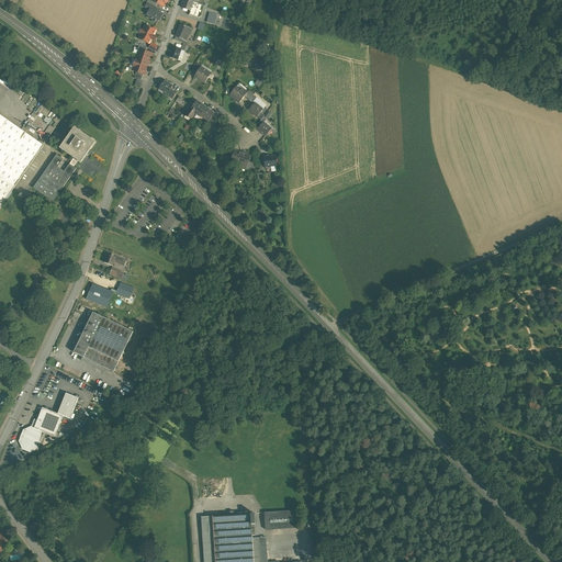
[(194,1),(189,0),(183,0),(181,8),(190,11),(191,11),(194,1)]
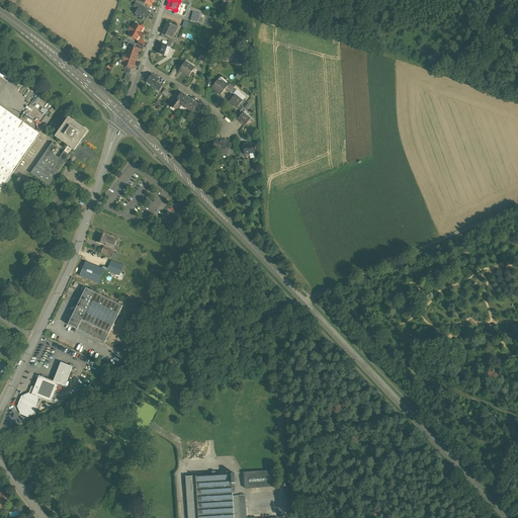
[(223,0),(220,6),(224,8),(224,7),(227,9),(229,5),(230,3),(226,0),(223,0)]
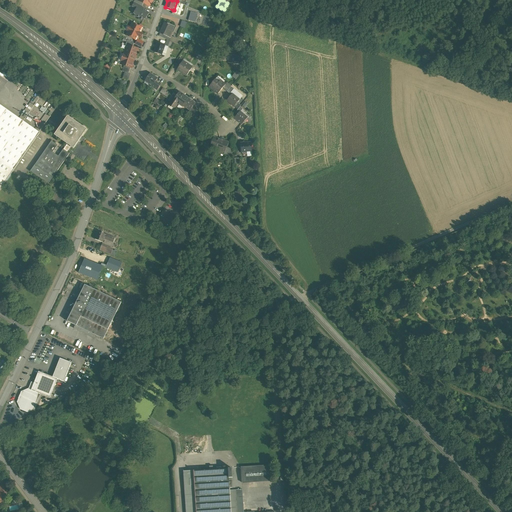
[(181,4),(177,1),(174,10),(173,10),(172,14),(181,16),(184,15),(186,6),(181,4)]
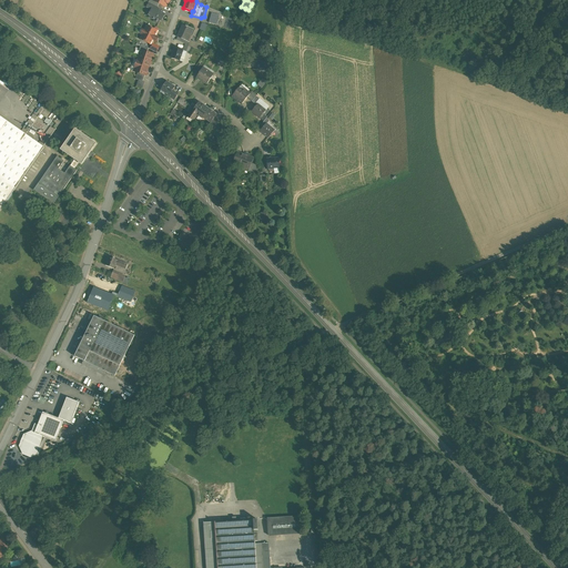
[(156,10),(152,9),(152,10),(150,13),(151,13),(150,18),(154,20),(153,21),(158,23),(160,20),(161,20),(164,14),(156,10)]
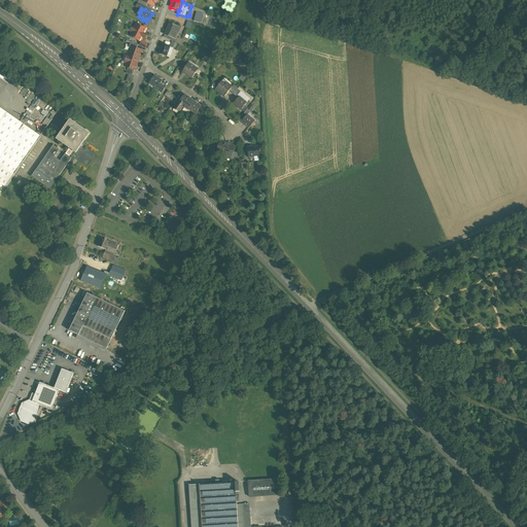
[(204,14),(197,12),(194,22),(201,24),(204,14)]
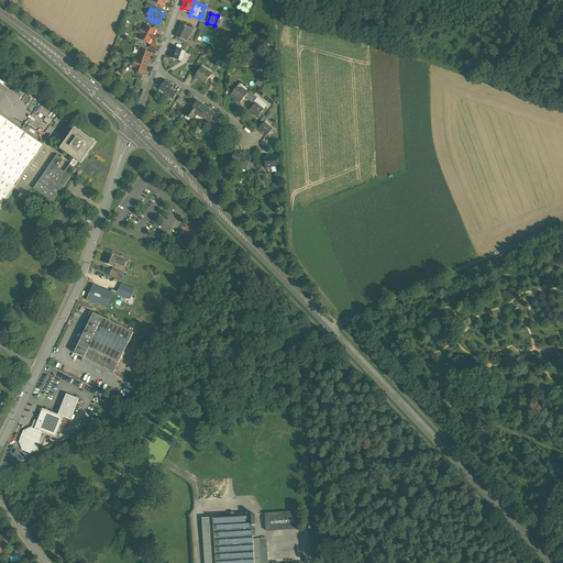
[(194,30),(181,24),(176,37),(188,42),(194,30)]
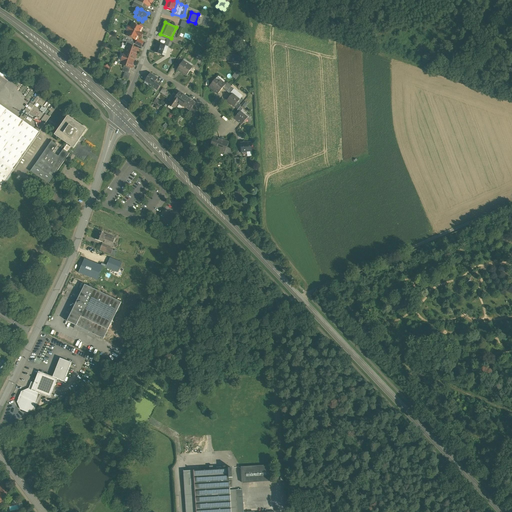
[(132,24),(130,27),(129,26),(127,31),(128,33),(126,35),(136,40),(138,37),(141,38),(143,34),(140,32),(142,29),(142,28),(139,27),(132,24)]
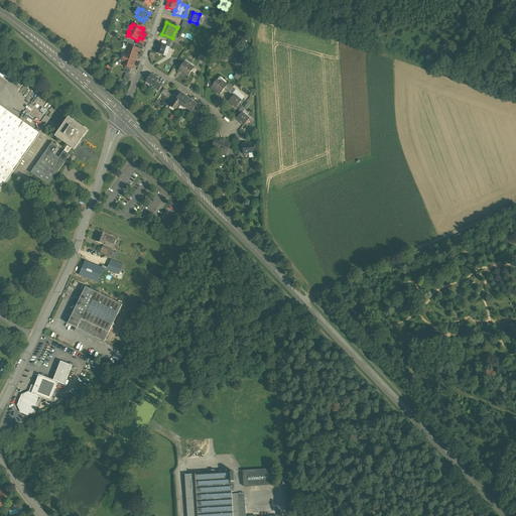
[(166,45),(158,43),(157,45),(158,45),(156,52),(163,55),(166,45)]
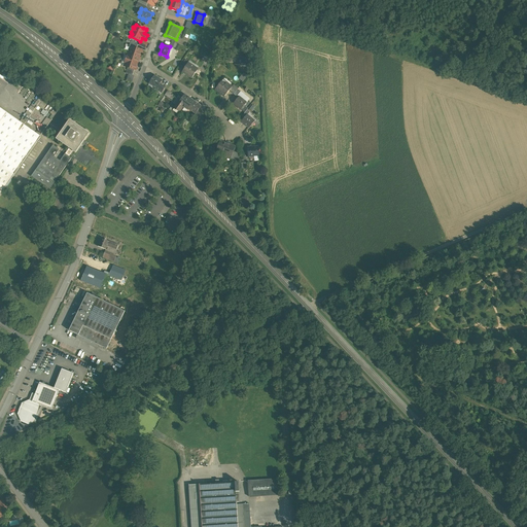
[(131,51),(129,57),(128,56),(125,63),(127,64),(126,67),(128,68),(134,70),(135,70),(138,69),(137,67),(139,61),(141,60),(140,57),(141,55),(143,53),(142,50),(136,48),(131,46),(131,47),(130,50),(131,51)]
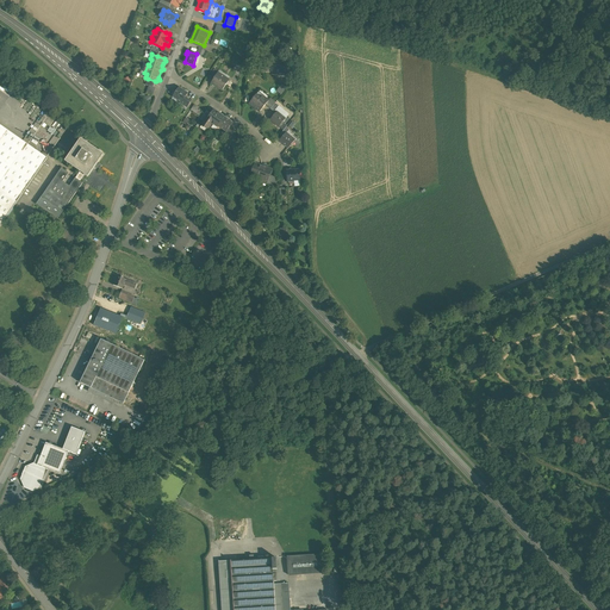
[(288,68),(275,67),(274,75),(287,78),(288,68)]
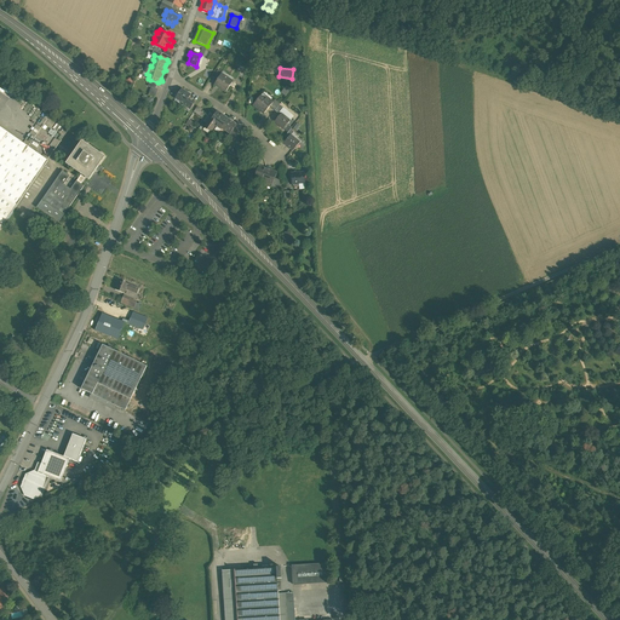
[(222,74),(218,80),(214,85),(227,92),(233,82),(222,74)]
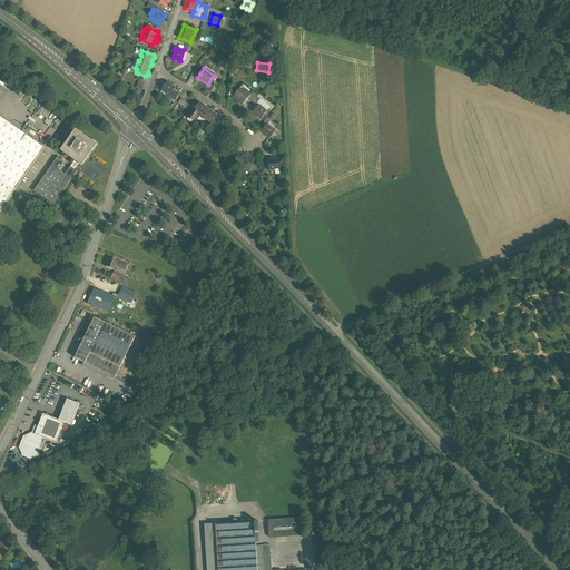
[(263,78),(258,85),(263,88),(267,82),(263,78)]
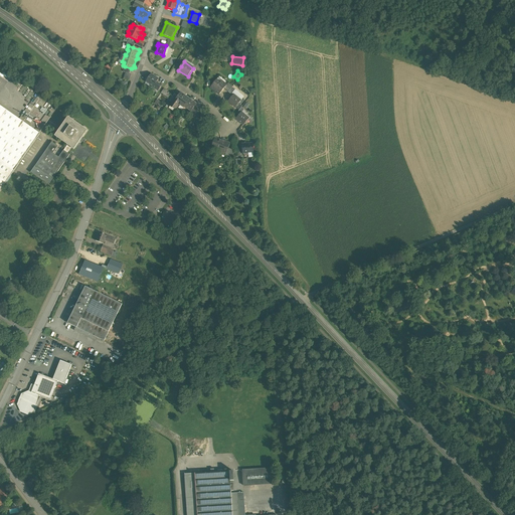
[(159,78),(152,74),(147,82),(153,87),(153,88),(158,91),(161,87),(156,83),(159,78)]
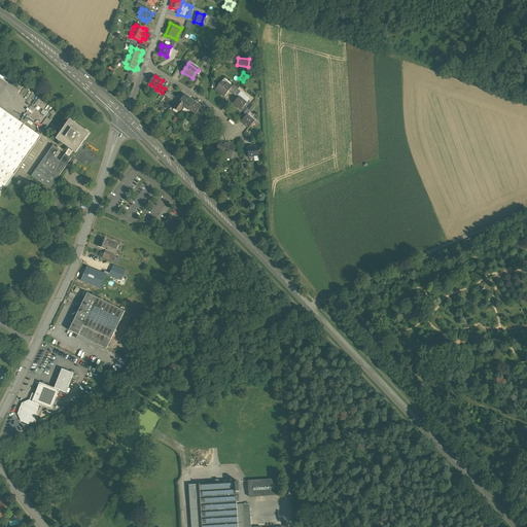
[(232,86),(222,79),(215,90),(224,97),(230,91),(232,89),(231,88),(232,86)]
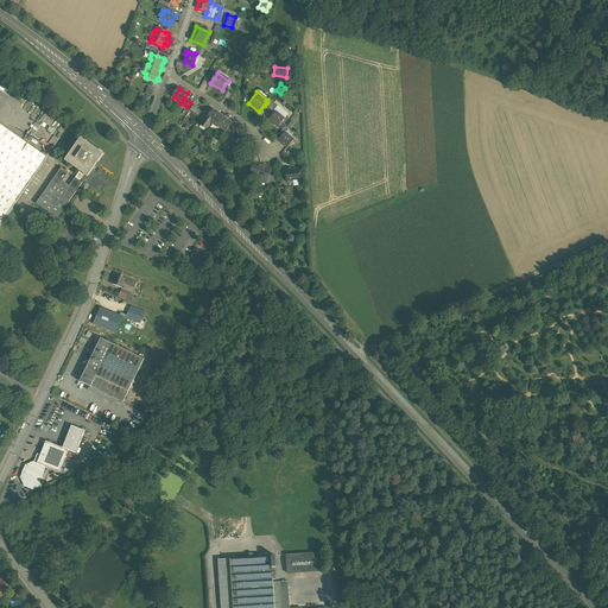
[(274,102),(270,97),(267,100),(266,101),(267,102),(265,105),(268,108),(273,102),(274,102)]
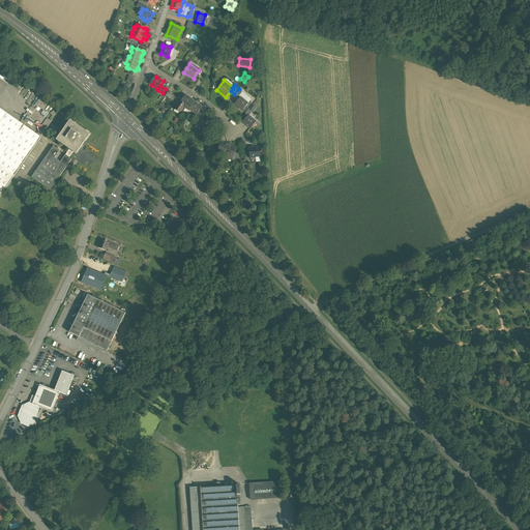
[(195,101),(185,95),(183,99),(180,104),(180,105),(184,107),(185,108),(187,104),(192,107),(195,101)]
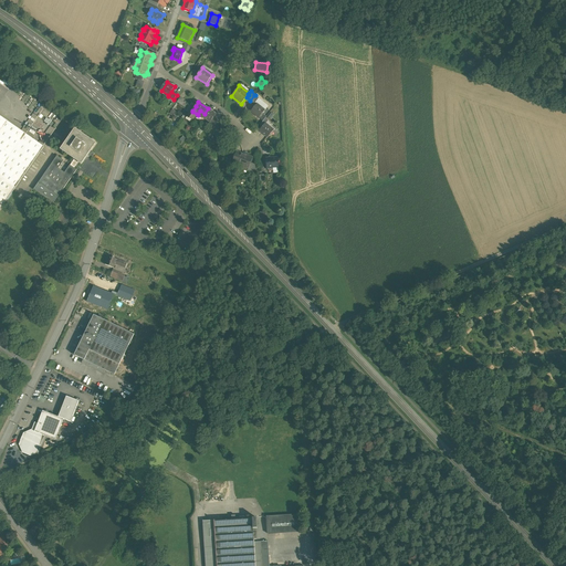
[(185,109),(176,103),(173,109),(176,112),(181,115),(185,109)]
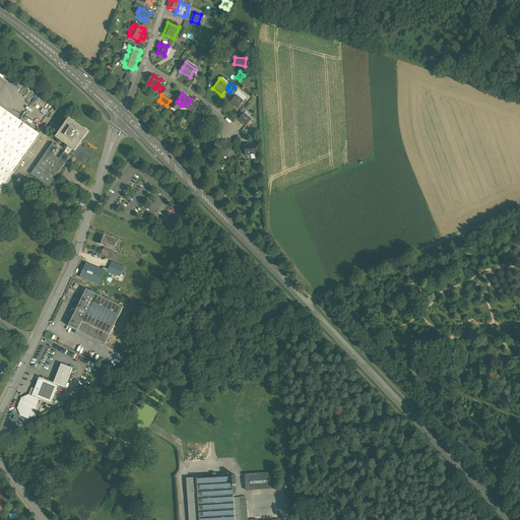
[(176,94),(171,102),(174,104),(175,101),(177,102),(180,98),(176,94)]
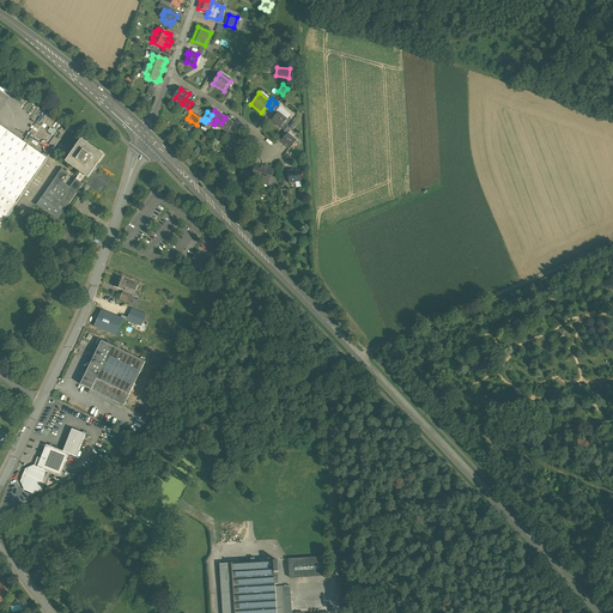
[(287,119),(278,113),(272,121),(280,127),(284,122),(287,119)]
